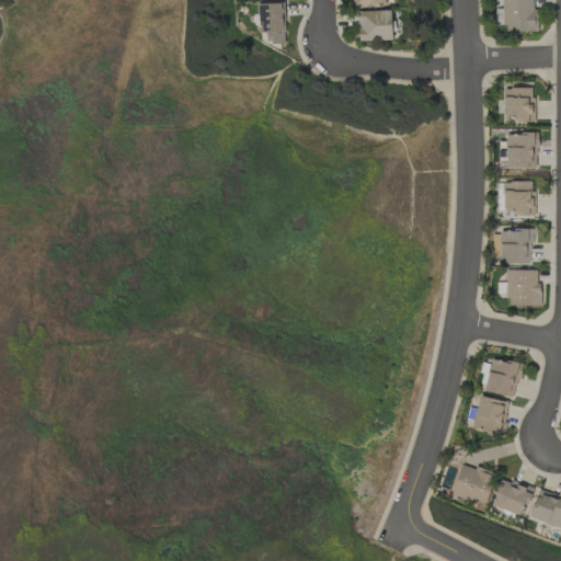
[(501,0),(501,8),(494,9),(495,25),(502,25),(505,25),(505,32),(537,31),(536,9),(533,9),(531,0),(501,0)]
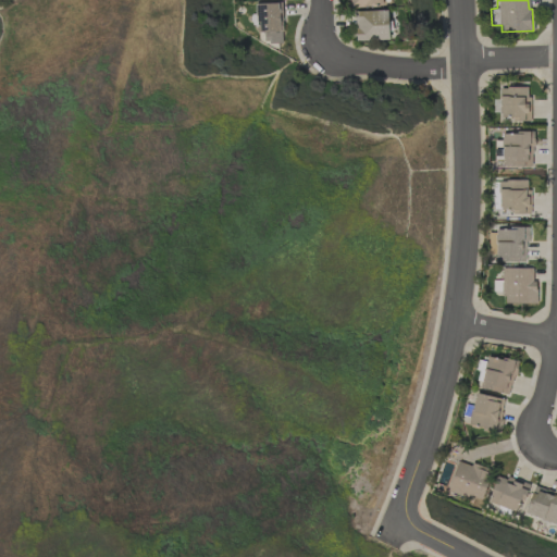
[(282,3),(255,3),(256,33),(263,33),(263,44),(283,42),(282,3)]
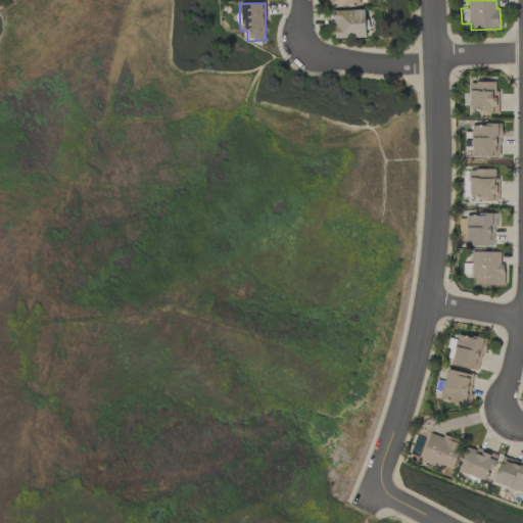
[(365,9),(333,10),(334,39),(365,38),(365,9)]
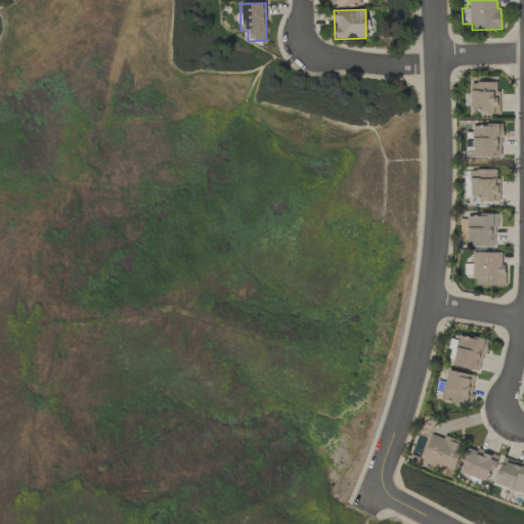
[(498,82),(470,82),(470,108),(480,108),(480,114),(498,114),(498,82)]
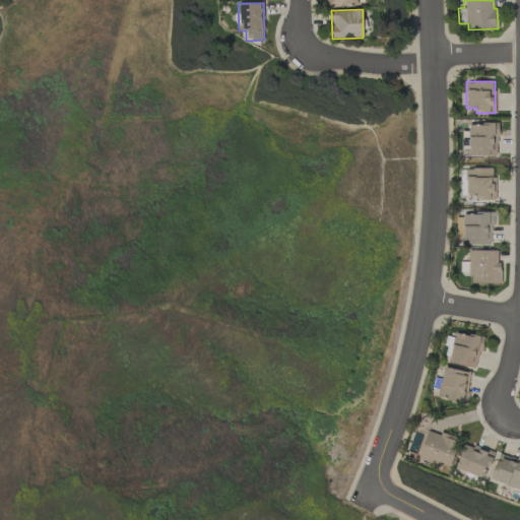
[(498,155),(497,123),(468,124),(468,155),(498,155)]
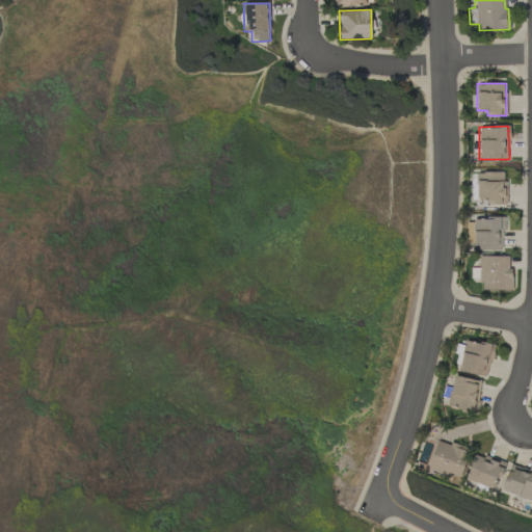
[(503,174),(477,173),(476,203),(506,204),(507,181),(503,181),(503,174)]
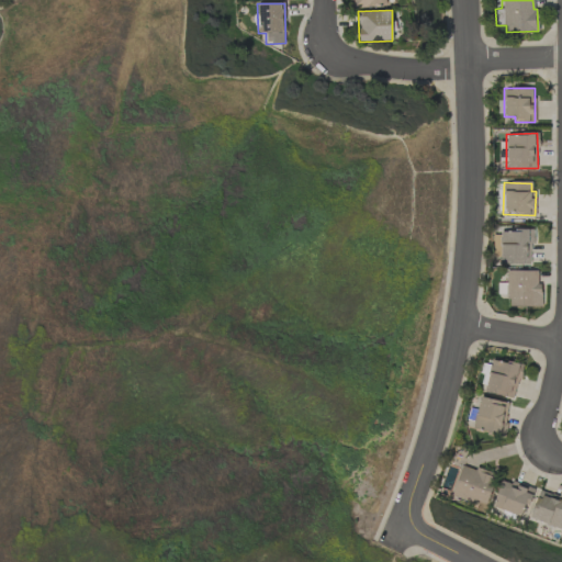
[(531,229),(499,231),(501,265),(532,265),(531,229)]
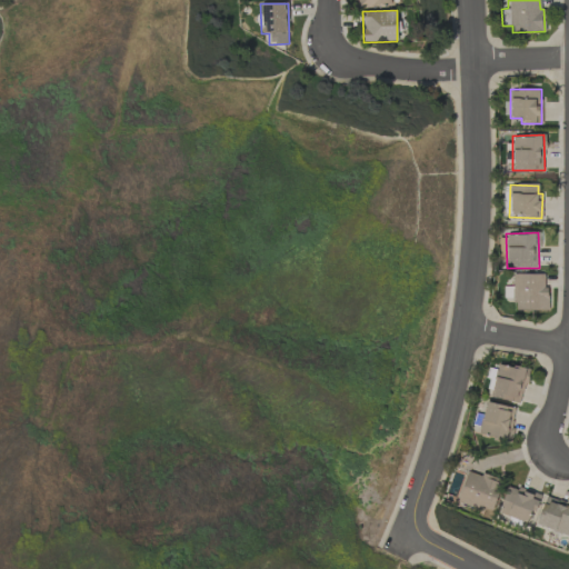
[(543,273),(512,275),(513,311),(548,310),(548,287),(543,287),(543,273)]
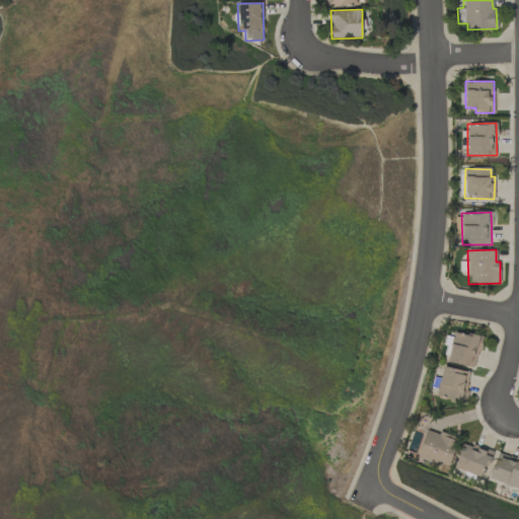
[(474,368),(483,338),(454,330),(447,361),(474,368)]
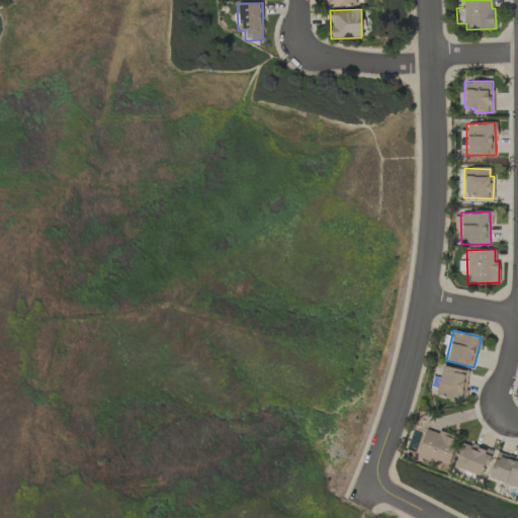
[(435,396),(461,403),(468,371),(442,365),(435,396)]
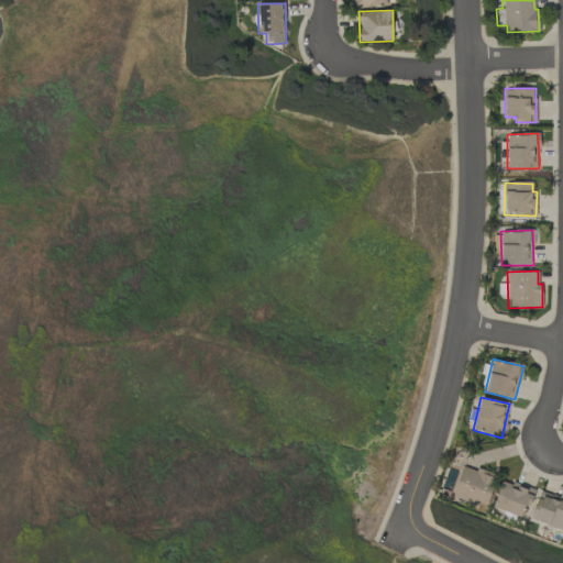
[(486,507),(496,475),(462,465),(452,497),(486,507)]
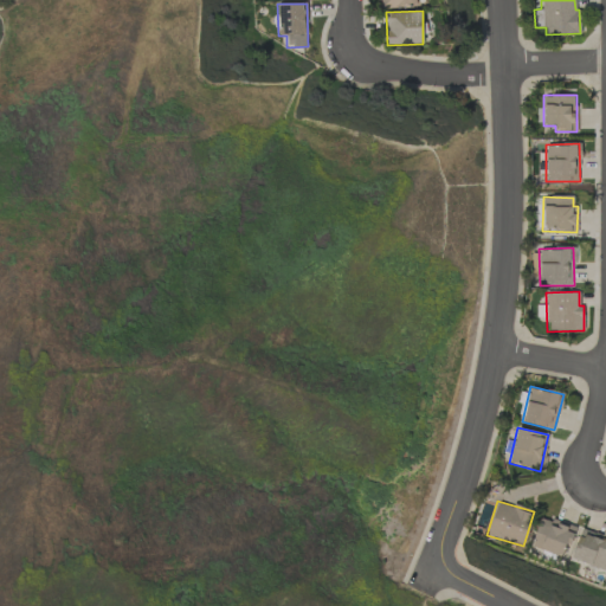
[(574,527),(540,516),(530,547),(563,558),(574,527)]
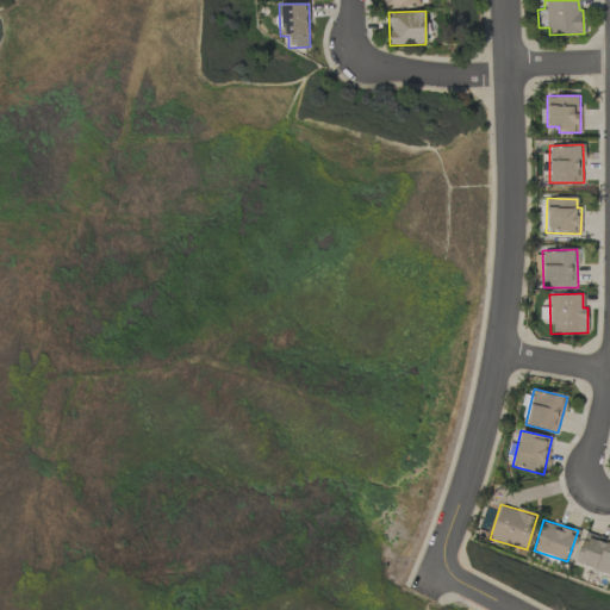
[(574,561),(609,576),(609,571),(609,539),(586,530),(574,561)]
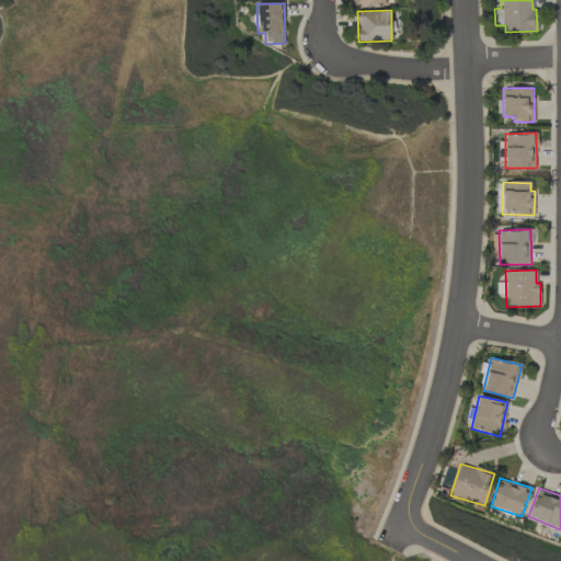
All buildings are outlined.
